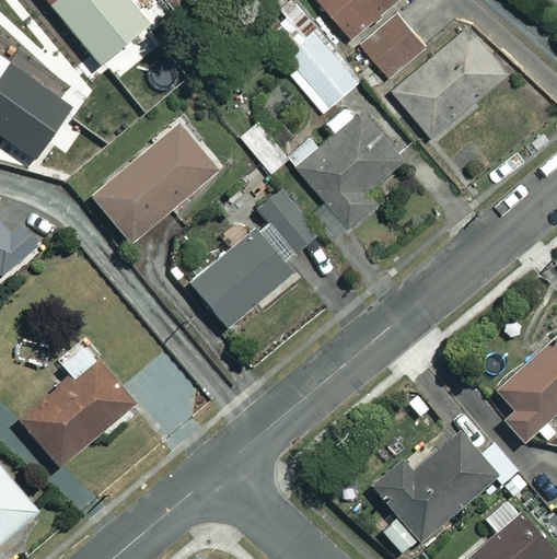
[(395,0),(324,0),(357,35),(395,0)]
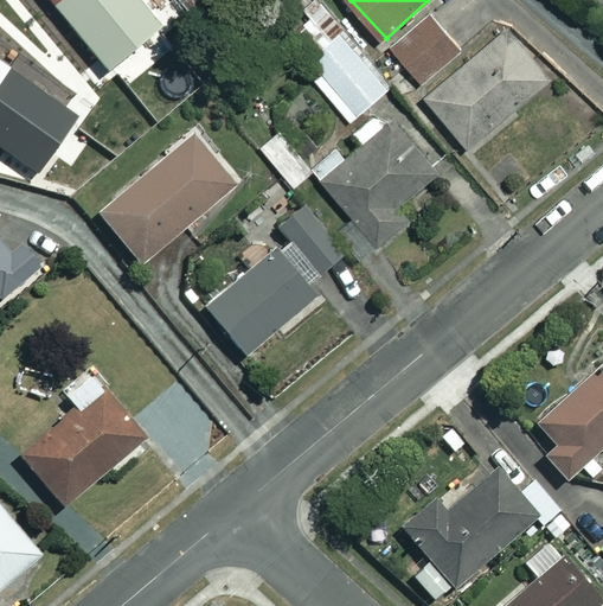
[(462,51),(432,13),(393,44),(423,82),(462,51)]
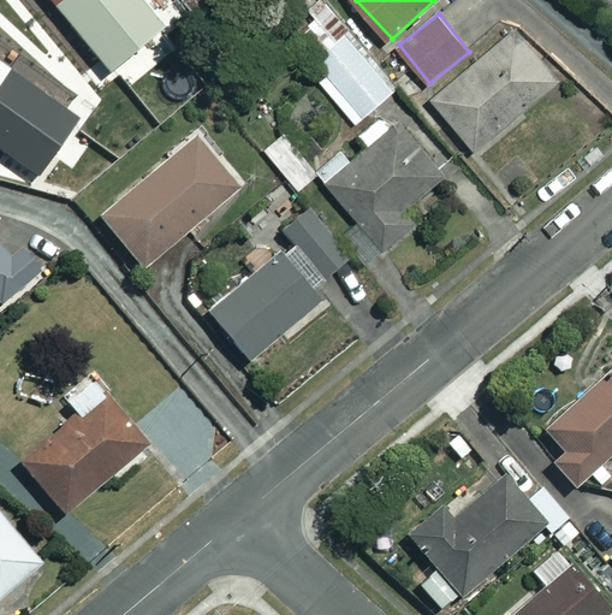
[(558,75),(512,25),(434,99),(480,148),(558,75)]
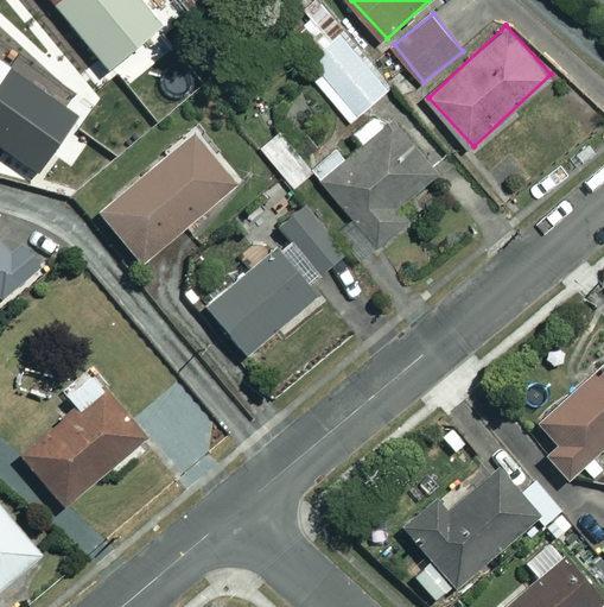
[(392,86),(344,32),(305,65),(353,120),(392,86)]
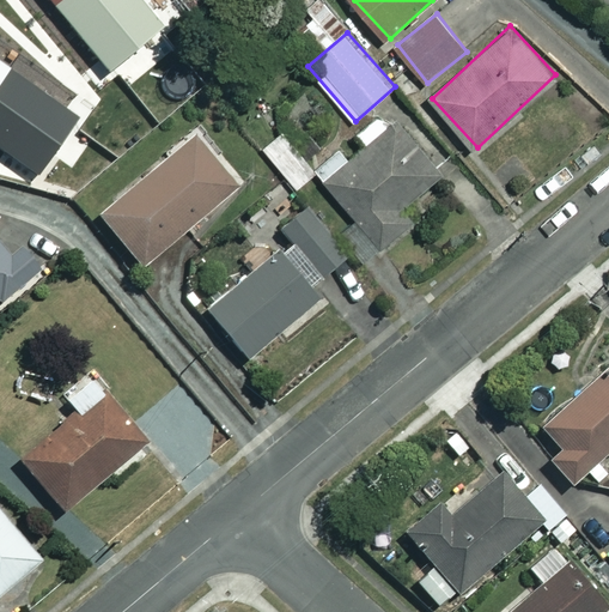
[(320,169),(358,214),(341,229),(366,260),(415,219),(403,205),(444,171),(390,107),(363,129),(371,140),(348,159),(341,151),(320,169)]
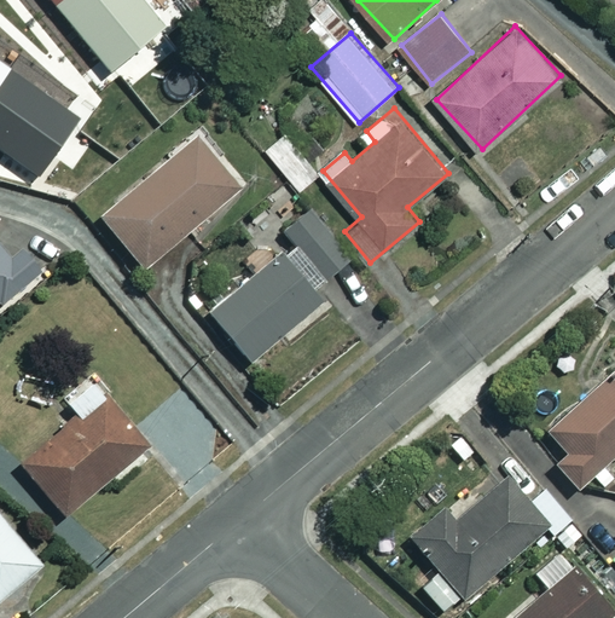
[(323,171),(289,131),(268,148),(302,188),(323,171)]
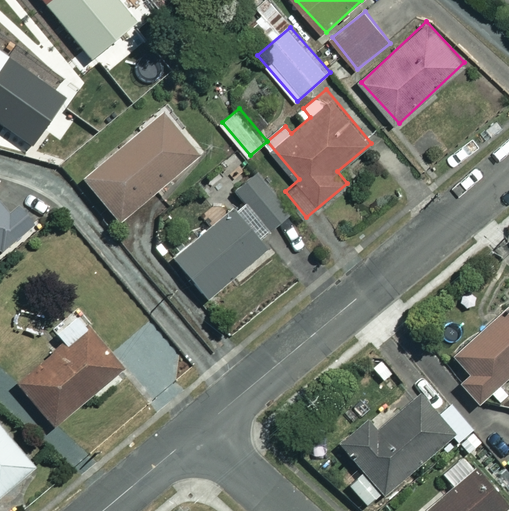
[(198,156),(162,114),(84,181),(119,223),(198,156)]
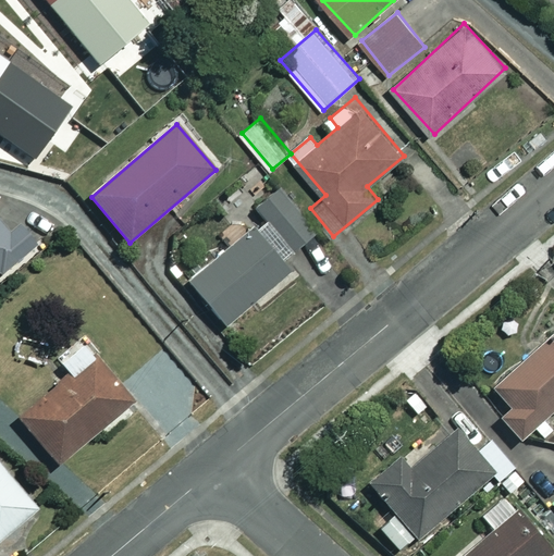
[(302,263),(293,252),(317,233),(280,184),(251,207),(262,221),(187,279),(223,324),(302,263)]
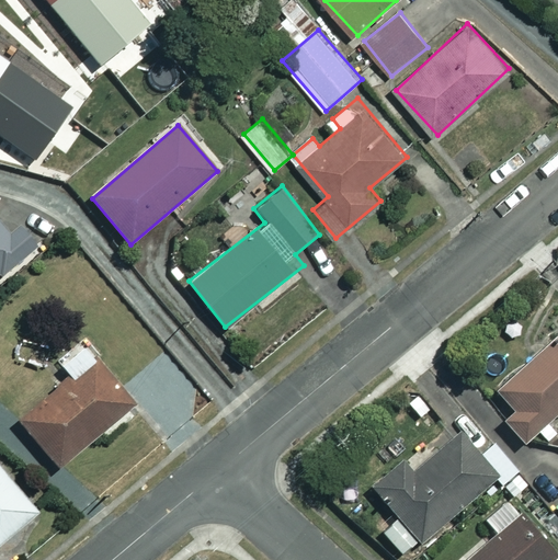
[(0,272),(8,280),(33,252),(0,220),(0,272)]
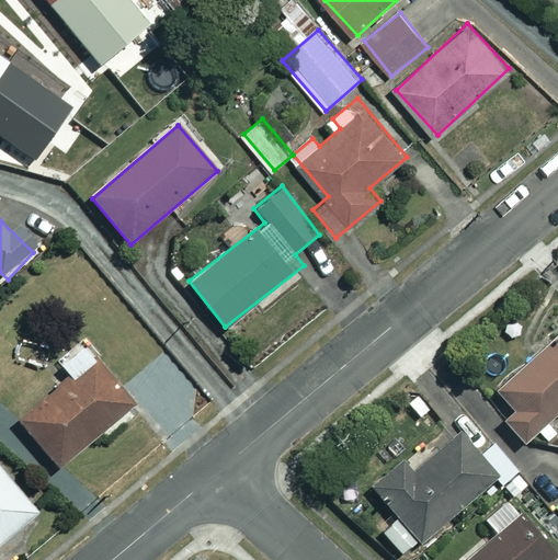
[(557,335),(497,396),(515,414),(507,423),(528,446),(557,416),(557,335)]
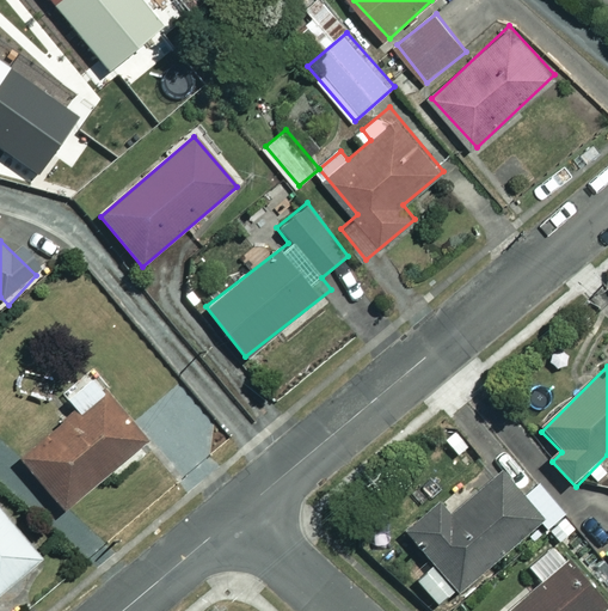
[(147,445),(94,378),(68,398),(79,413),(22,458),(62,511),(147,445)]
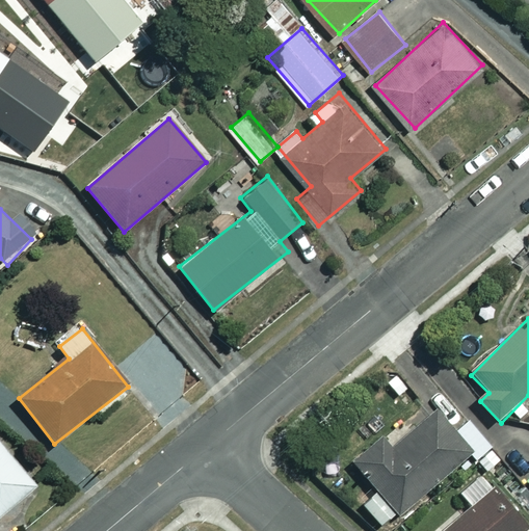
[(365,506),(385,528),(470,452),(477,460),(493,447),(468,420),(454,431),(435,409),(391,450),(381,440),(354,465),(379,494),(365,506)]
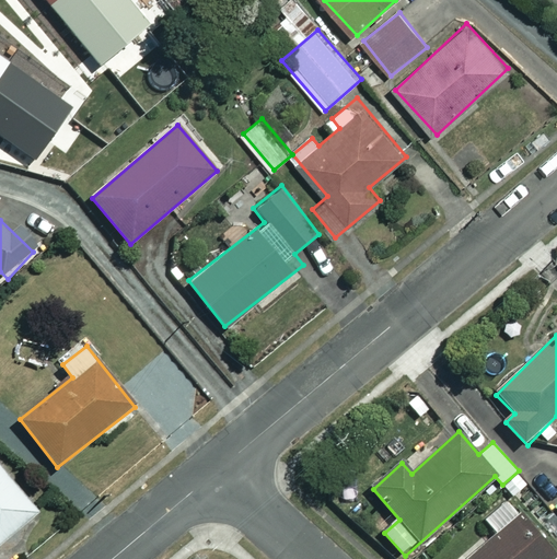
[(0,544),(38,512),(0,466),(0,544)]
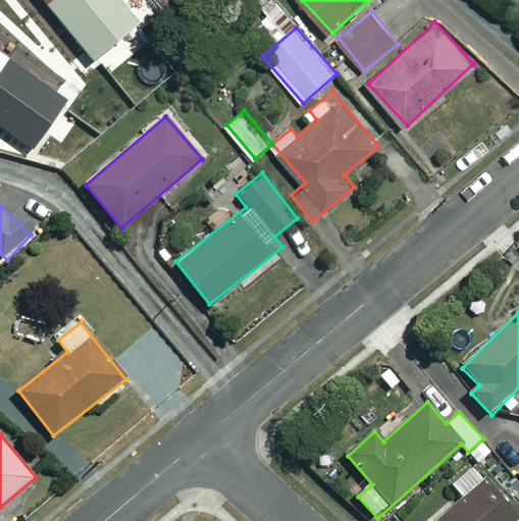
[(498,492),(506,485),(485,462),(477,469),(469,459),(445,480),(462,500),(436,520),(515,520),(518,518),(518,516),(498,492)]
